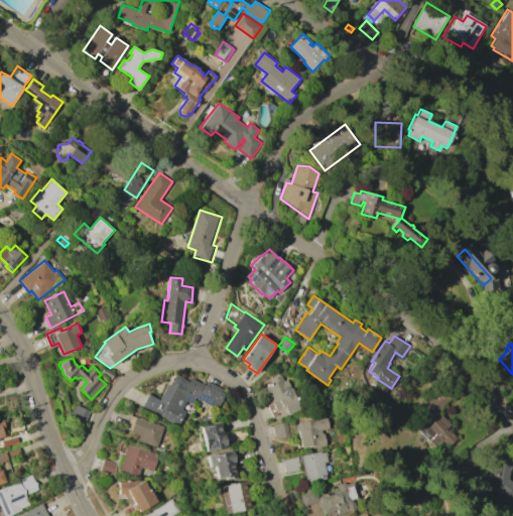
[(105,366),(115,373),(111,379),(101,372),(105,366)]
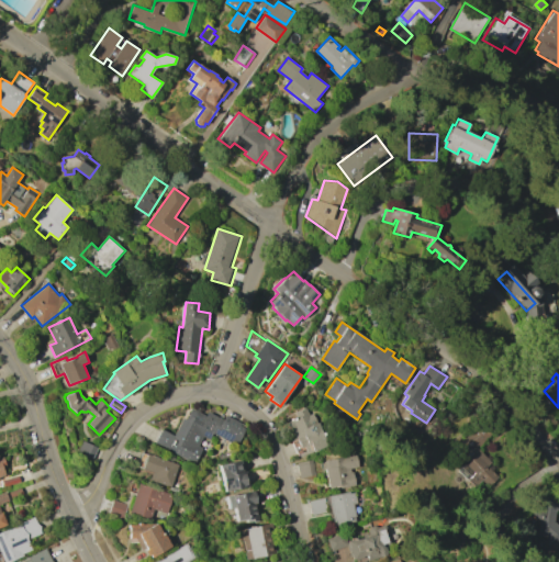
[(294,415),(293,412),(305,406),(310,415),(313,413),(330,445),(315,452),(314,451),(301,458),(293,441),(298,439),(287,418),(294,415)]
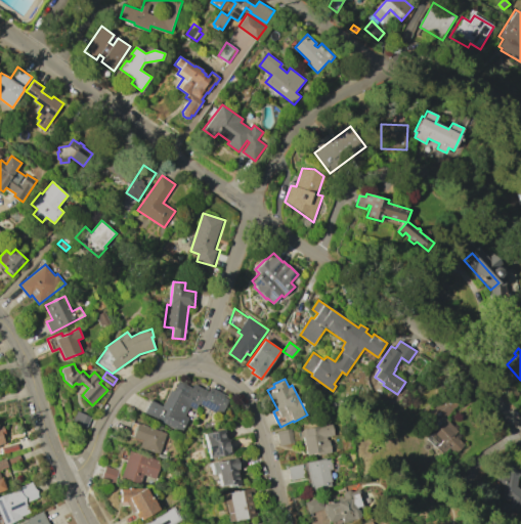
[(145,412),(184,433),(191,420),(187,417),(191,410),(199,413),(202,408),(225,421),(236,400),(213,388),(210,393),(197,386),(194,390),(180,383),(167,408),(152,401),(145,412)]
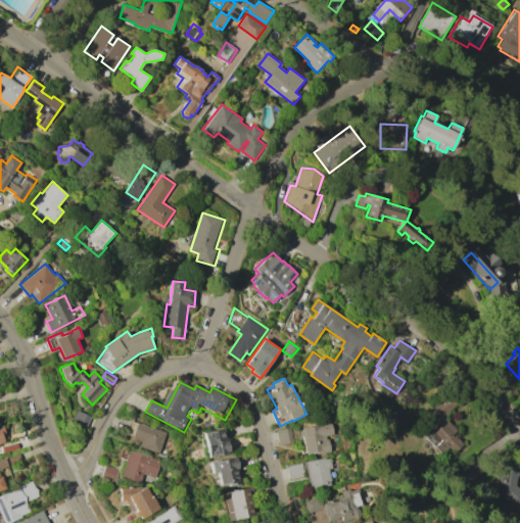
[(432,412),(431,411),(448,392),(459,402),(445,417),(459,429),(455,433),(465,443),(456,454),(450,446),(443,453),(427,437),(433,430),(424,420),(432,412)]
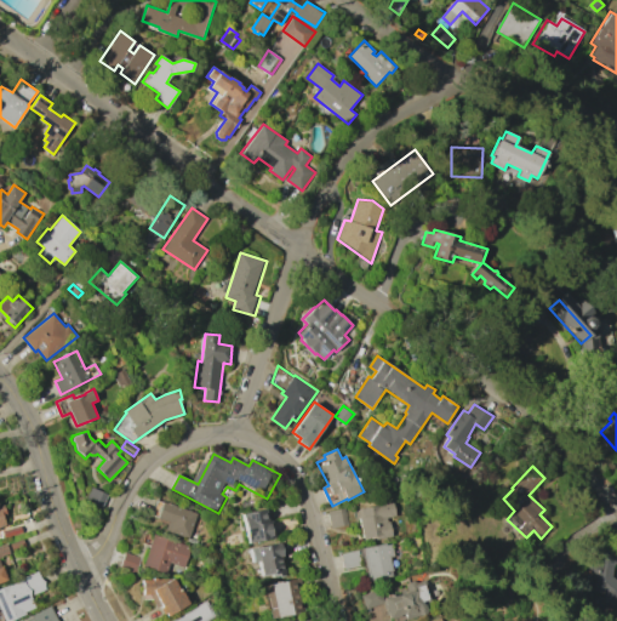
[(92,486),(109,495),(102,511),(85,502),(92,486)]
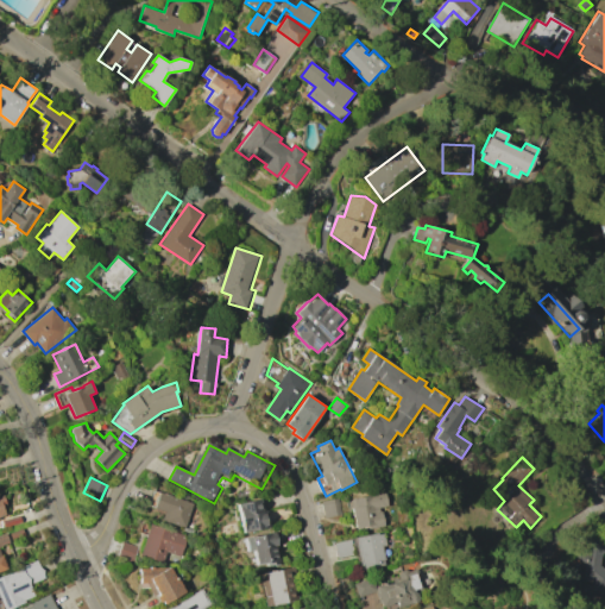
[(354,507),(352,498),(379,493),(378,490),(384,489),(385,491),(386,491),(389,506),(379,508),(380,512),(383,510),(386,526),(370,528),(369,526),(355,528),(351,507),(354,507)]
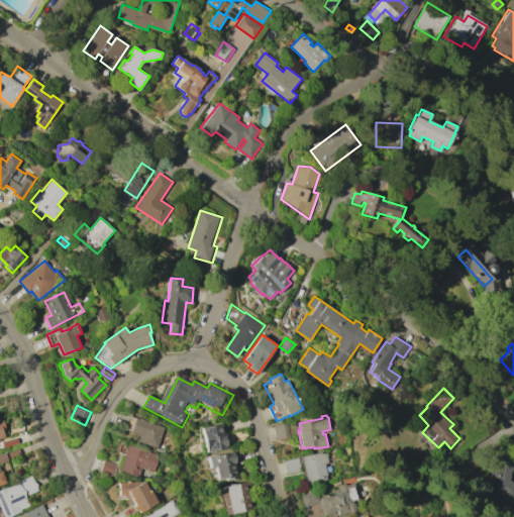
[(136,417),(166,427),(159,448),(138,441),(141,434),(131,430),(136,417)]
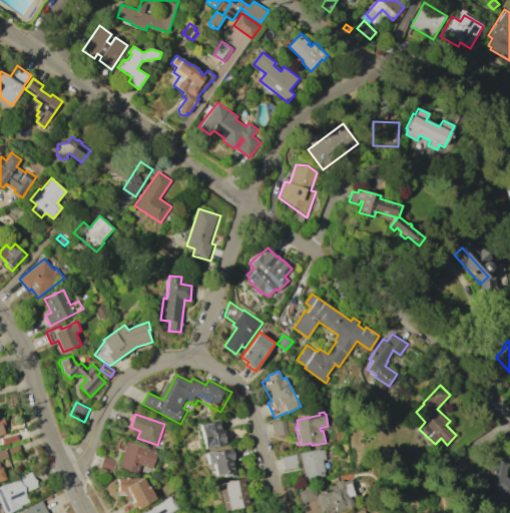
[(0,418),(0,437),(8,435),(2,418),(0,418)]
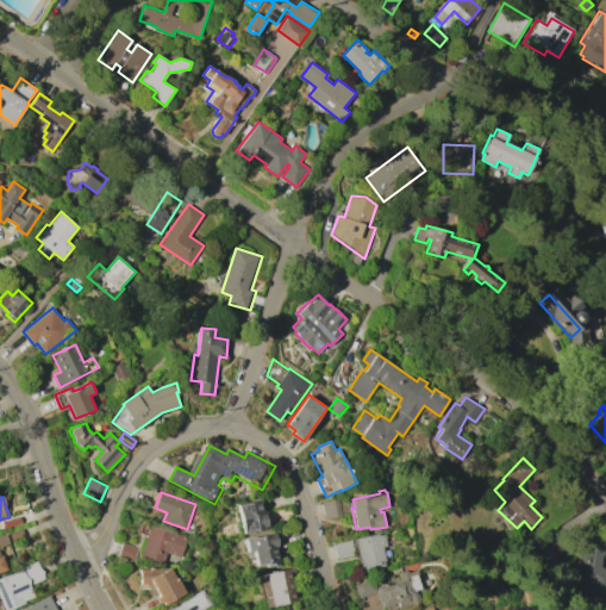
[(344,497),(348,515),(326,520),(323,502),(344,497)]
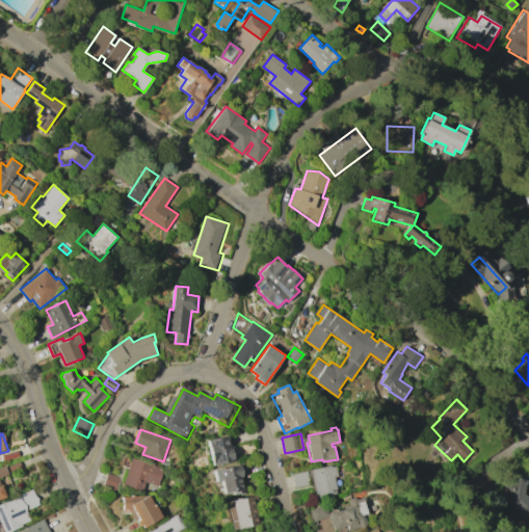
[(229,435),(232,447),(236,446),(239,460),(214,466),(208,440),(229,435)]
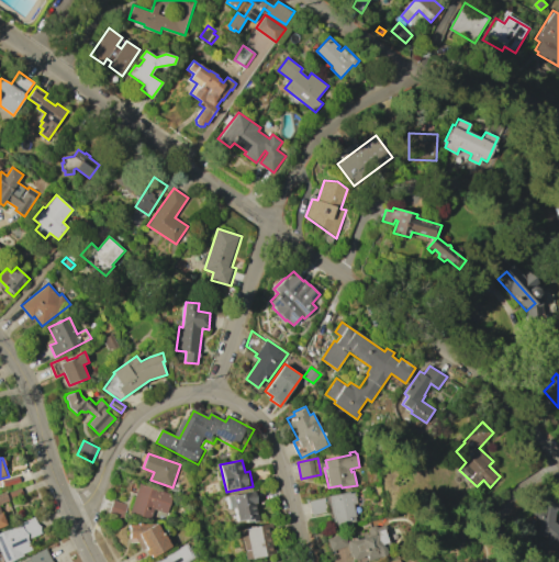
[(140,483),(175,495),(168,513),(155,508),(152,519),(130,513),(140,483)]
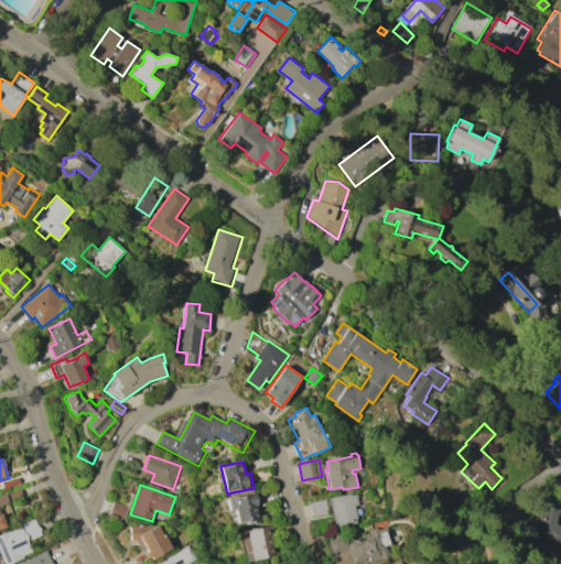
[(22,489),(24,496),(12,500),(10,494),(22,489)]
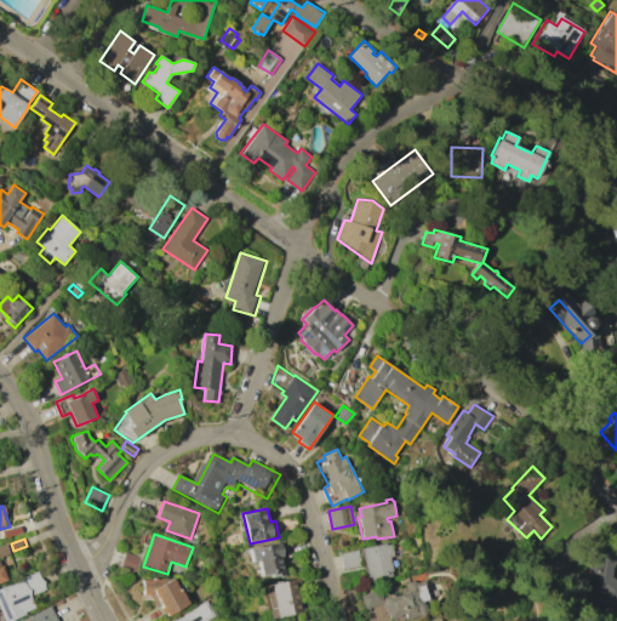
[(281,542),(284,556),(281,557),(285,574),(273,577),(272,574),(262,576),(260,562),(252,563),(250,550),(281,542)]
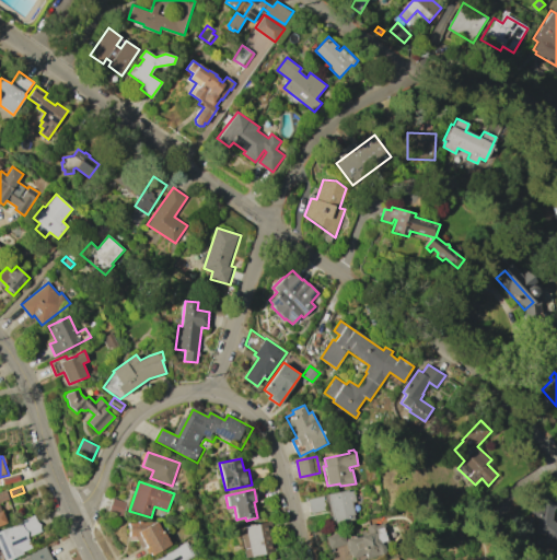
[(0,492),(7,490),(10,499),(0,502),(0,505),(7,523),(0,525),(0,492)]
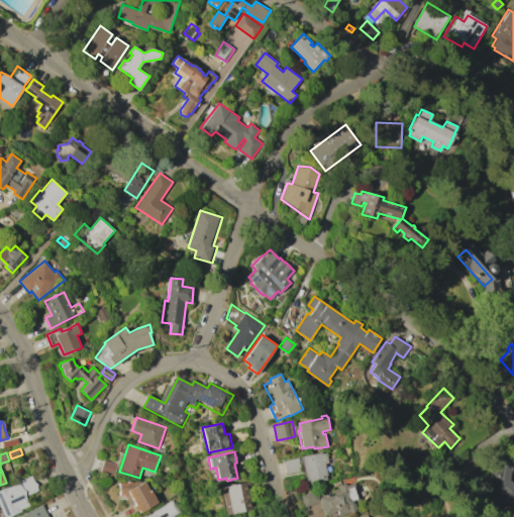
[(321,452),(322,453),(327,452),(329,462),(325,463),(328,475),(327,475),(328,480),(308,484),(302,456),(321,452)]
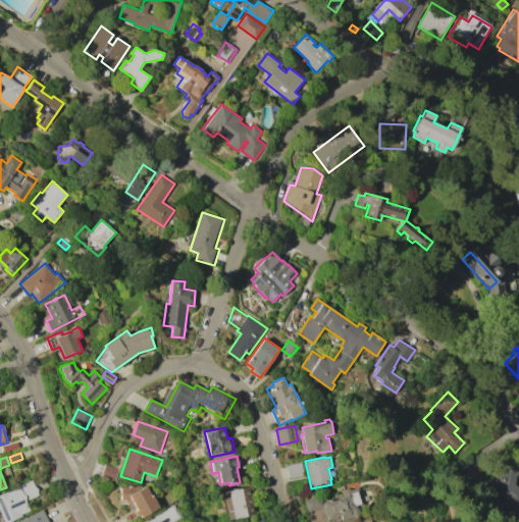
[(510,458),(518,465),(518,474),(516,477),(517,484),(518,485),(518,521),(510,521),(494,514),(503,498),(509,501),(510,500),(504,496),(504,482),(496,476),(510,458)]
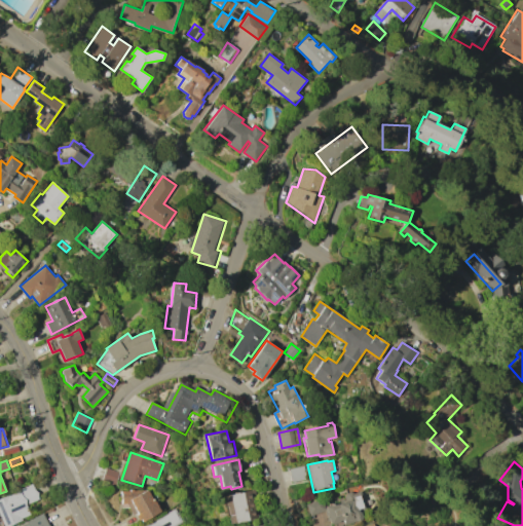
[(304,465),(307,479),(293,482),(290,468),(304,465)]
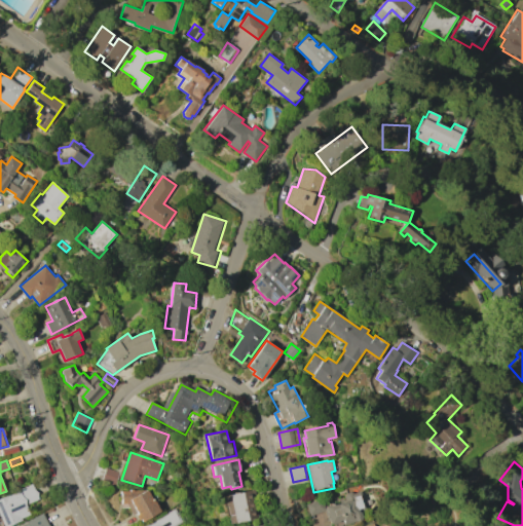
[(107,467),(120,472),(115,485),(103,481),(107,467)]
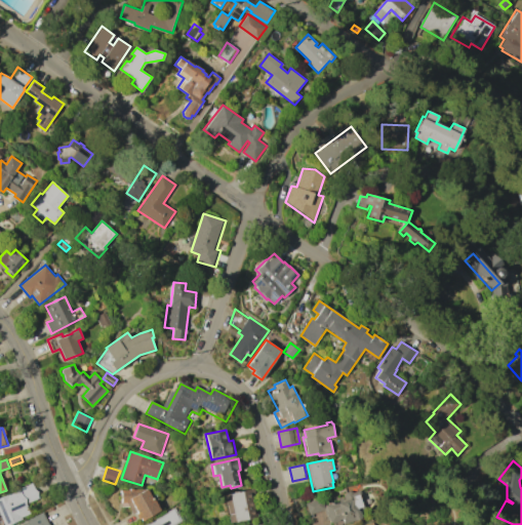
[(0,496),(33,483),(40,497),(26,503),(30,514),(21,518),(22,519),(6,524),(3,524),(0,516),(0,496)]
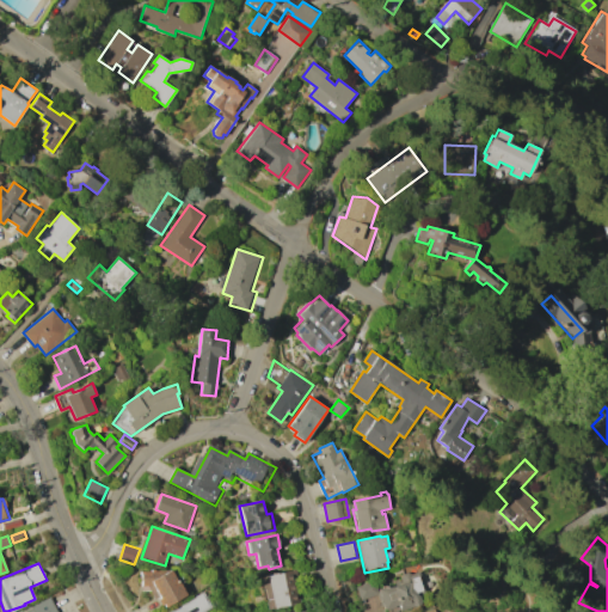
[(141,586),(141,571),(151,570),(151,569),(154,569),(154,570),(171,569),(176,579),(180,575),(185,581),(180,583),(188,594),(165,606),(164,603),(160,605),(157,599),(160,598),(159,597),(155,599),(149,589),(141,589),(141,586)]
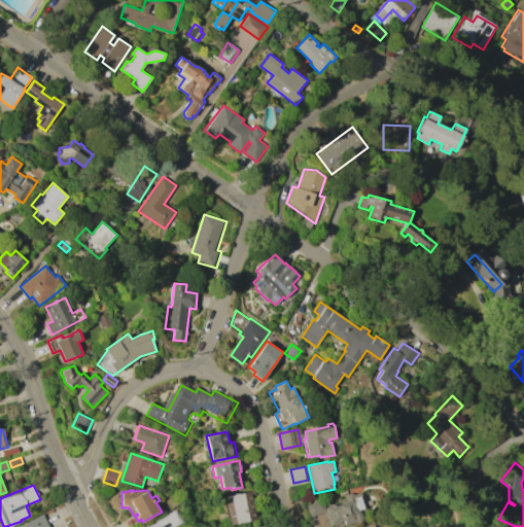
[(228,507),(224,496),(256,490),(262,518),(231,524),(230,518),(231,518),(229,507),(228,507)]
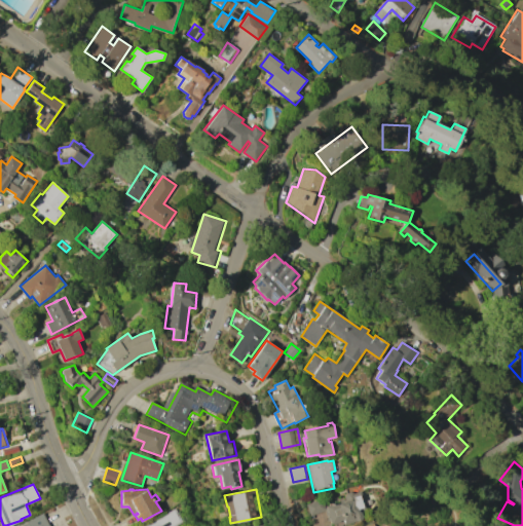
[(322,497),(324,505),(338,501),(339,503),(341,503),(340,501),(341,499),(343,498),(343,497),(345,493),(349,492),(352,493),(361,491),(363,498),(362,498),(365,508),(359,510),(360,512),(361,512),(364,519),(344,525),(342,520),(331,524),(326,511),(308,516),(304,502),(322,497)]
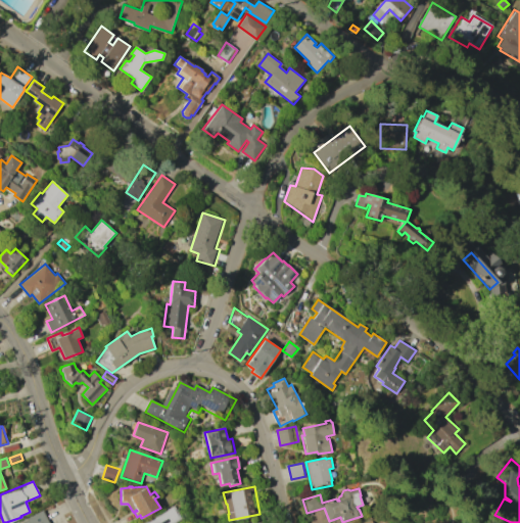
[(142,522),(176,505),(183,519),(175,522),(142,522)]
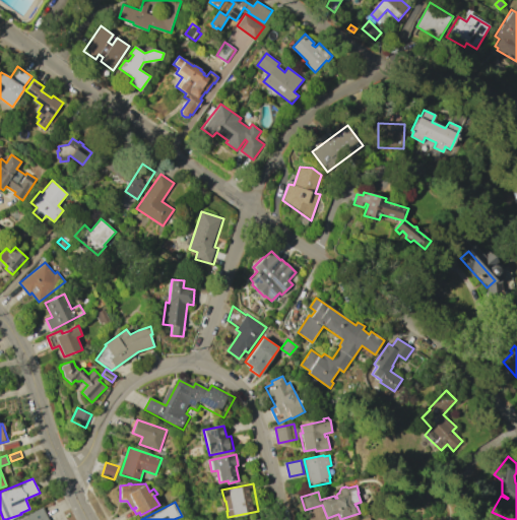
[(22,519),(28,517),(27,515),(43,507),(49,519),(22,519)]
